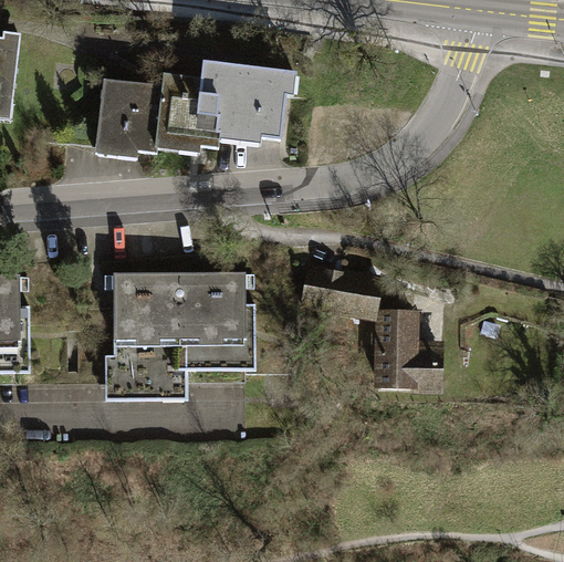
[(0,112),(1,112),(9,40),(0,38),(0,112)]
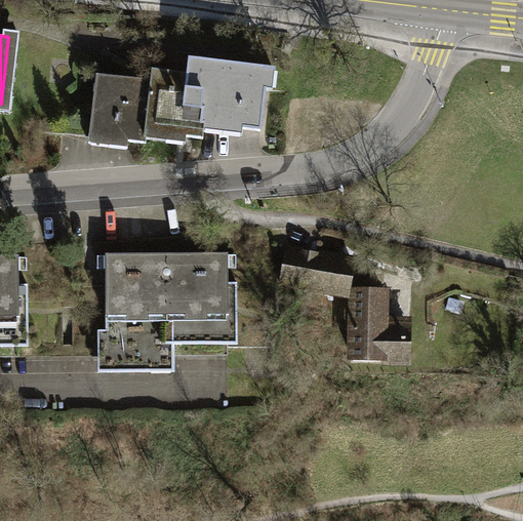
[(150,79),(94,74),(92,101),(64,97),(61,131),(84,133),(144,139),(145,129),(202,134),(203,122),(259,127),(266,65),(189,57),(187,71),(151,68),(150,79)]
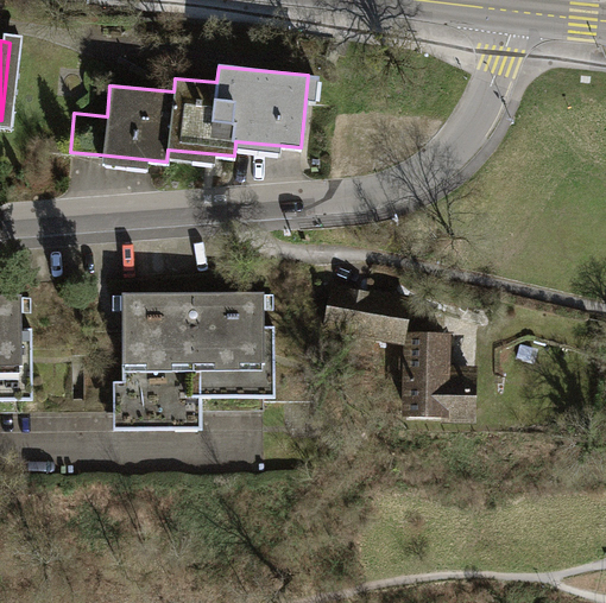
[(401,297),(326,283),(317,322),(392,336),(401,297)]
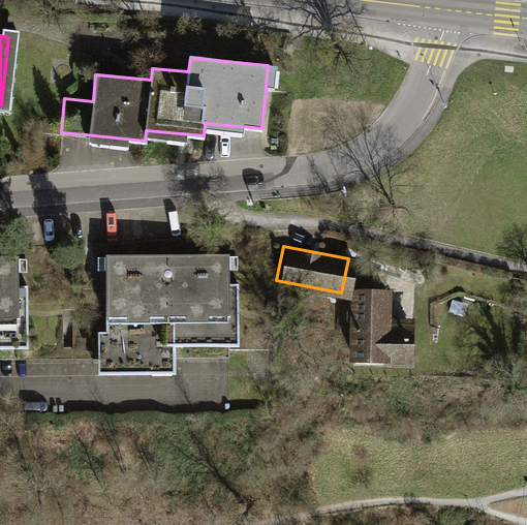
[(227,252),(105,253),(106,372),(174,372),(174,356),(228,356),(228,343),(237,343),(237,283),(227,283),(227,252)]
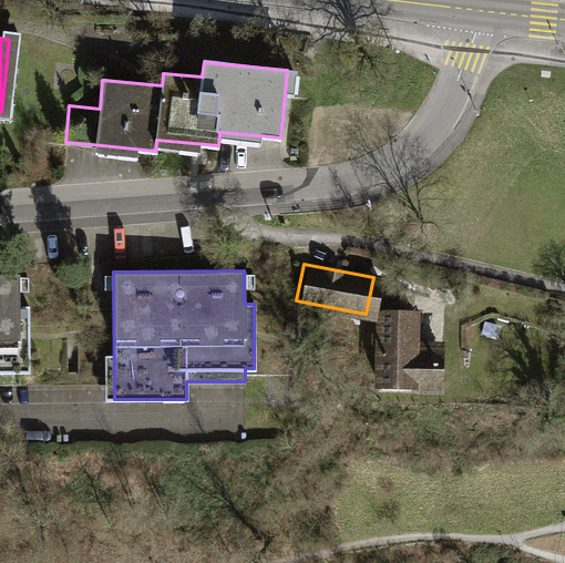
[(18,273),(0,273),(0,370),(28,370),(28,305),(18,305),(18,273)]
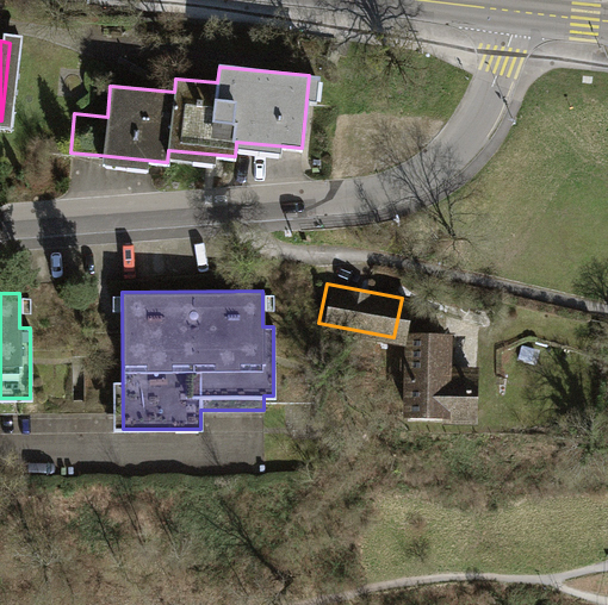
[(439,331),(405,331),(404,356),(397,356),(397,365),(404,365),(404,413),(465,415),(465,373),(464,373),(464,368),(447,367),(447,373),(445,373),(445,391),(438,391),(439,331)]
